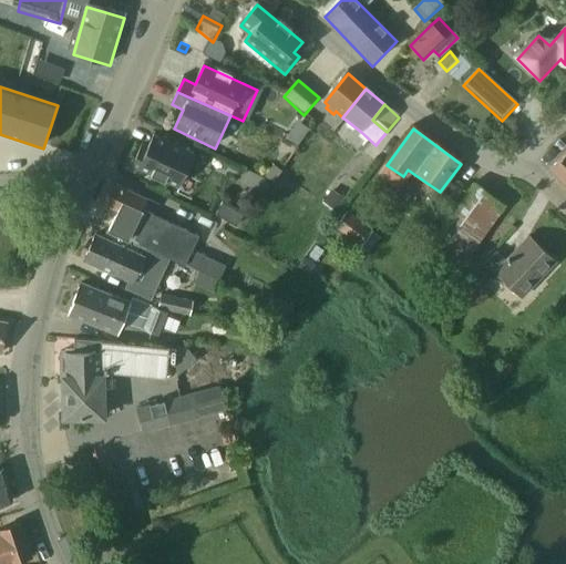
[(179,190),(195,157),(154,137),(147,150),(142,147),(132,167),(179,190)]
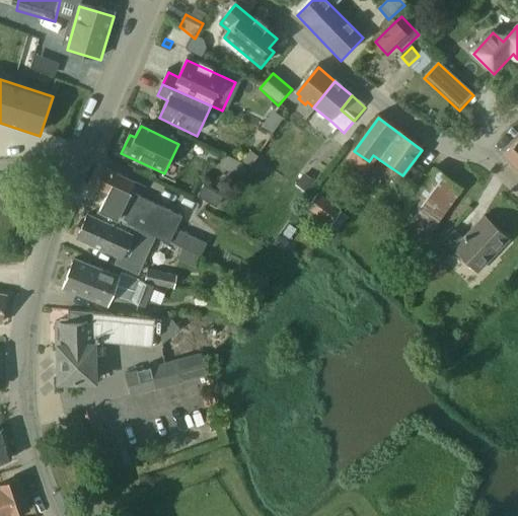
[(517,142),(504,157),(517,170),(517,142)]
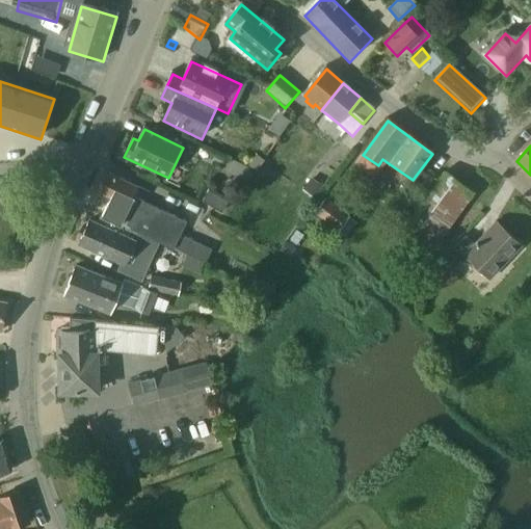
[(265,161),(258,157),(249,169),(257,174),(265,161)]
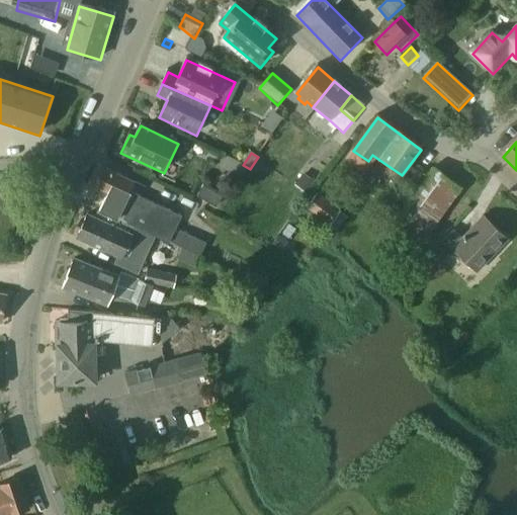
[(399,243),(419,262),(423,266),(439,244),(429,236),(461,190),(433,169),(400,216),(412,225),(399,243)]
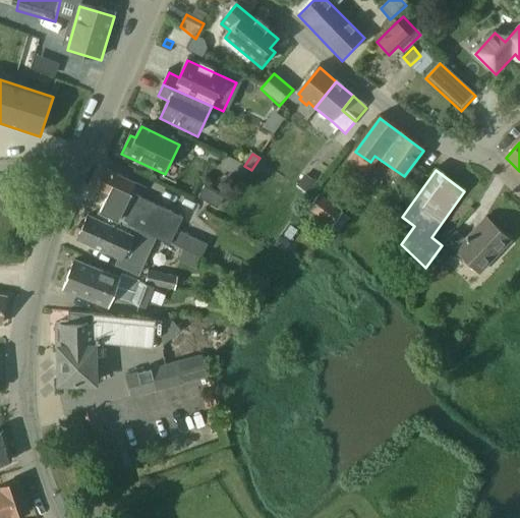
[(101,213),(117,221),(116,222),(155,239),(170,246),(201,261),(209,247),(177,232),(182,220),(129,194),(133,185),(105,172),(97,189),(109,195),(101,213)]
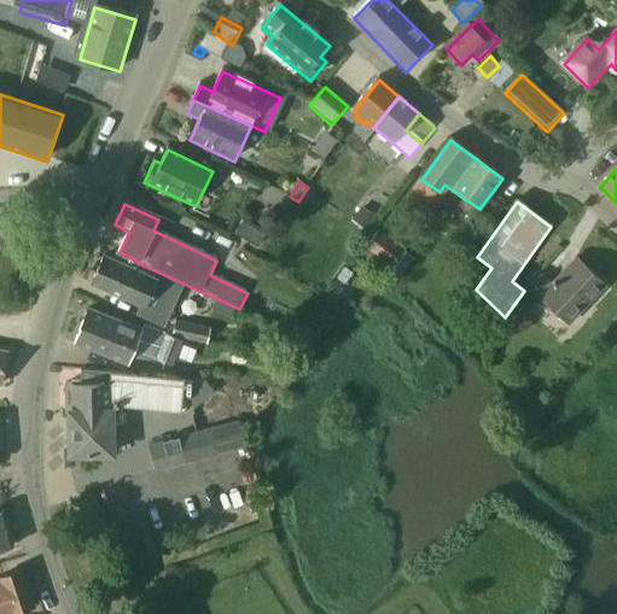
[(366,233),(376,220),(364,210),(354,224),(366,233)]
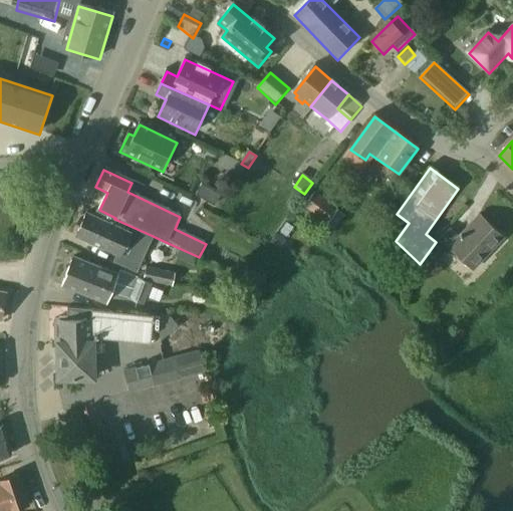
[(197,197),(215,207),(220,198),(202,188),(197,197)]
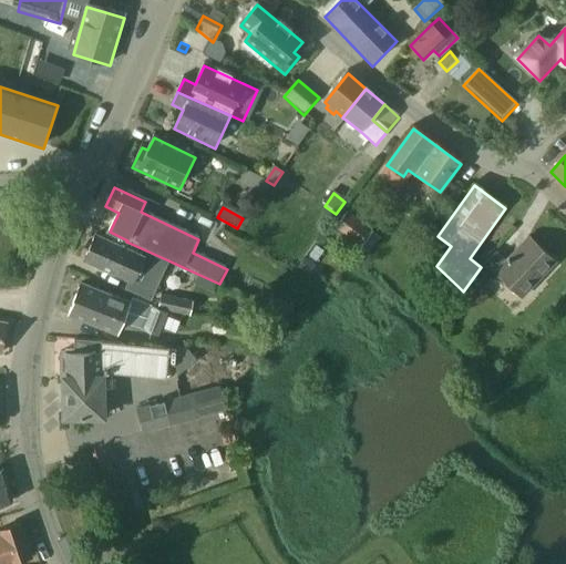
[(371,232),(371,233),(347,215),(337,228),(361,247),(360,248),(359,252),(359,253),(366,258),(367,259),(381,241),(371,232)]
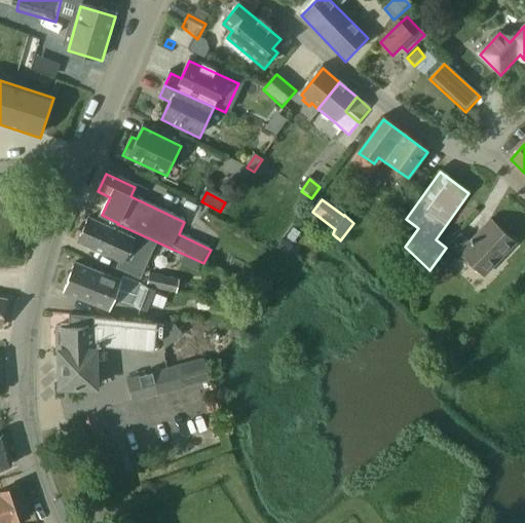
[(156,241),(117,224),(101,216),(99,215),(96,223),(89,220),(78,244),(108,257),(109,256),(123,263),(120,269),(141,278),(156,241)]
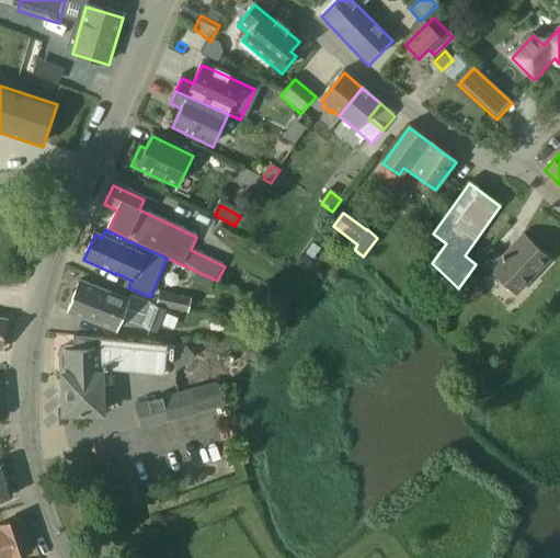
[(523,237),(501,260),(492,251),(469,275),(478,284),(490,271),(517,296),(550,262),(523,237)]
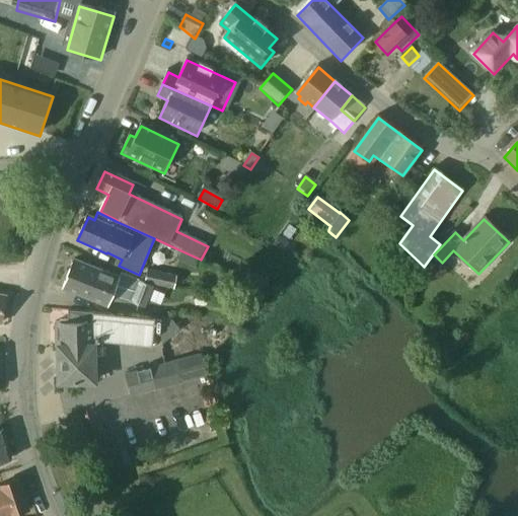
[(278,238),(273,247),(283,252),(288,243),(278,238)]
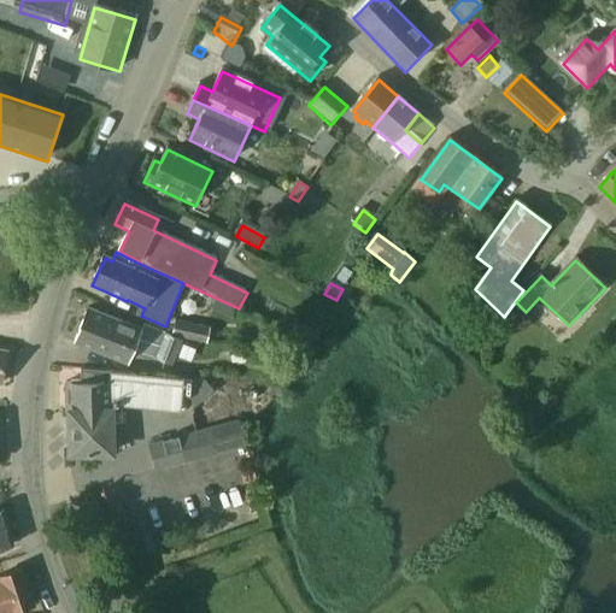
[(132,353),(133,353),(140,331),(88,311),(75,345),(128,365),(132,353)]
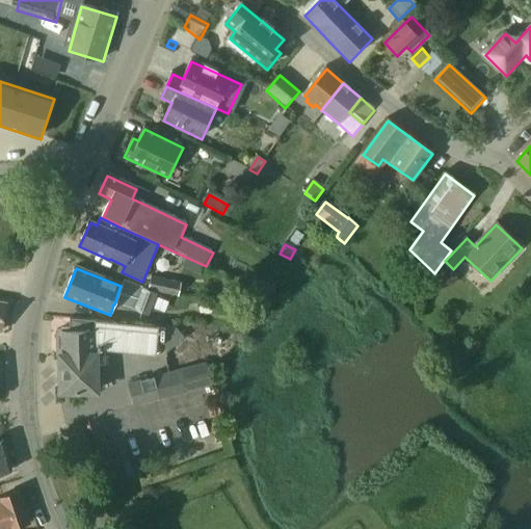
[(149,292),(152,293),(179,299),(182,286),(152,279),(149,292)]
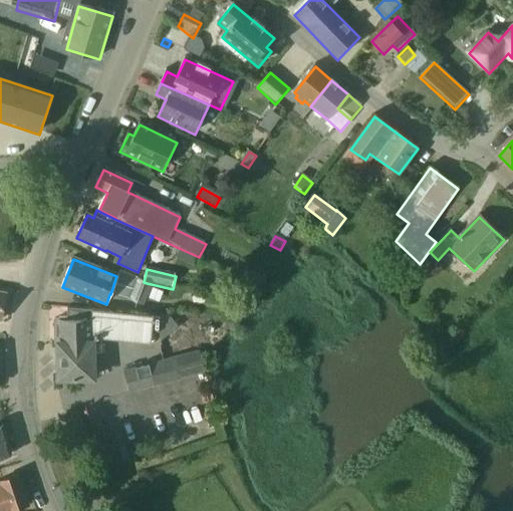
[(147,283),(144,282),(139,280),(118,272),(116,276),(110,294),(109,294),(131,302),(144,307),(153,285),(147,283)]
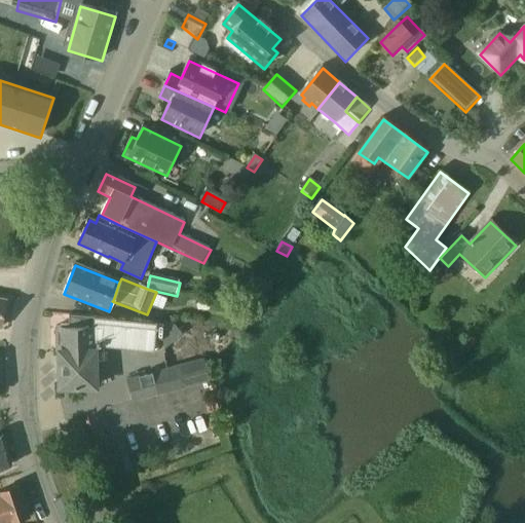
[(55,329),(58,353),(59,368),(60,389),(97,389),(96,361),(103,361),(103,347),(154,351),(157,325),(69,318),(69,329),(55,329)]
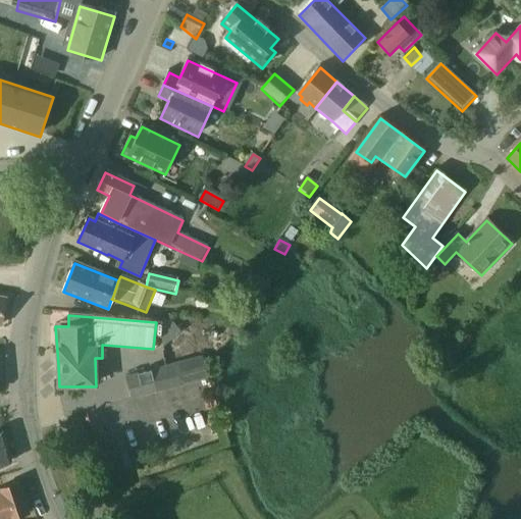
[(202,358),(125,378),(132,402),(209,381),(202,358)]
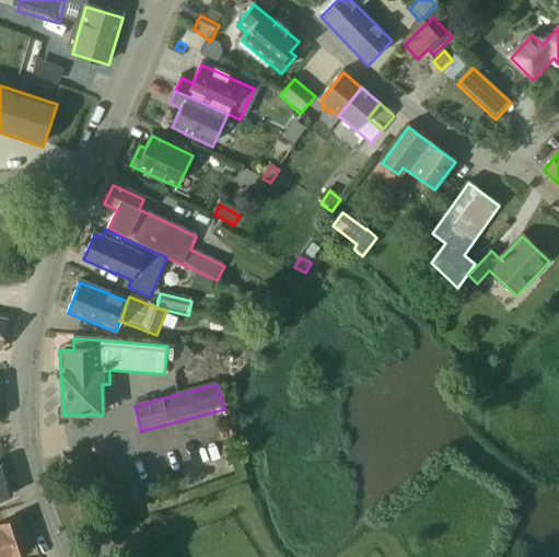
[(0,500),(12,498),(3,466),(0,466),(0,500)]
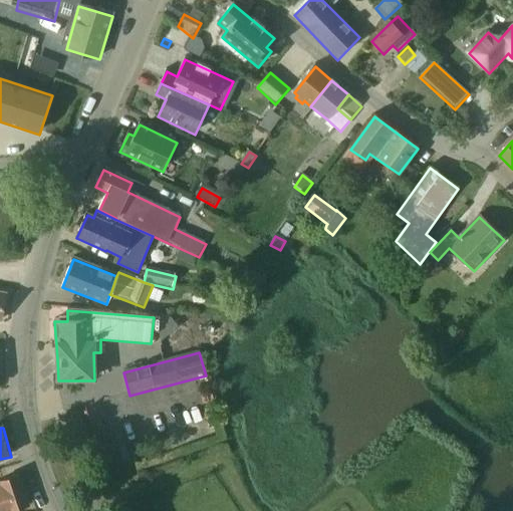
[(0,482),(0,484),(0,486),(0,510),(17,510),(29,507),(18,476),(0,482)]
